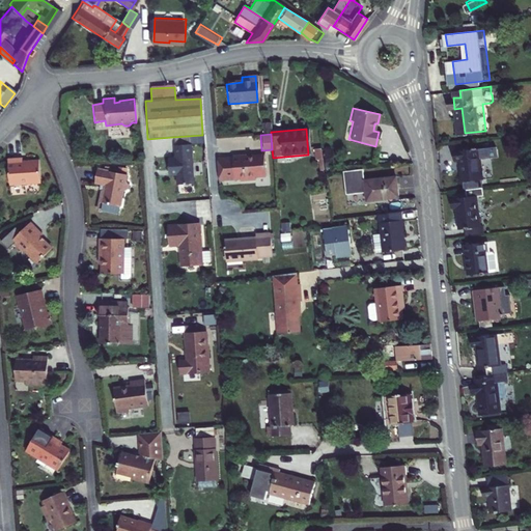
[(172,137),(172,146),(188,144),(188,136),(172,137)]
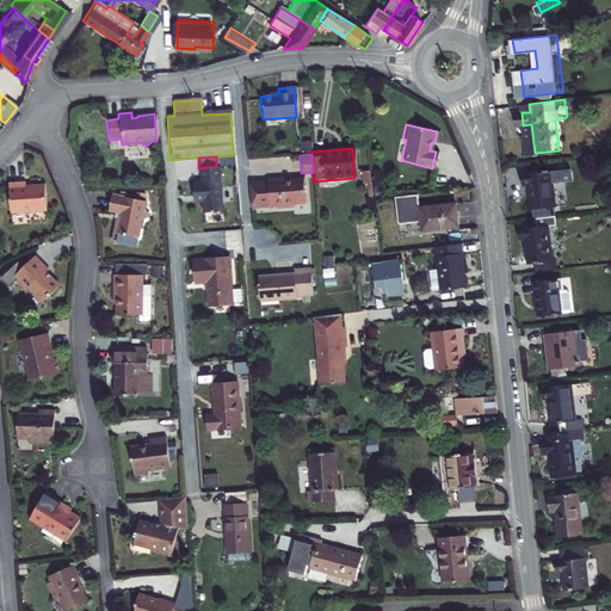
[(202,213),(220,211),(216,166),(198,168),(199,183),(191,184),(192,202),(201,201),(202,213)]
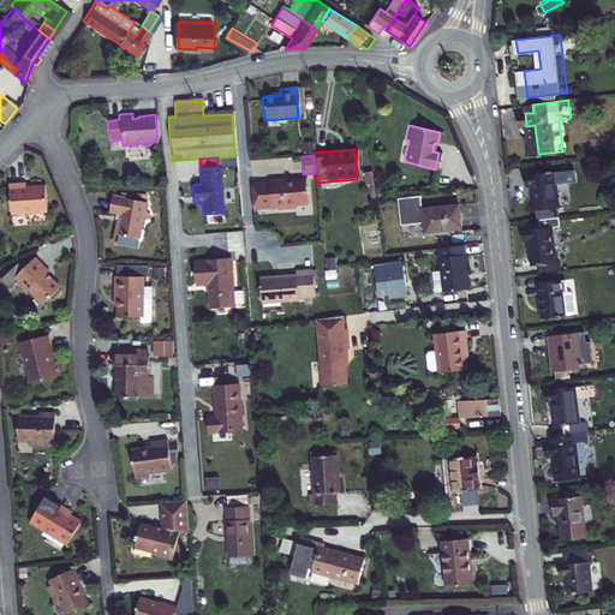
[(568,215),(563,169),(532,173),(533,184),(539,183),(543,208),(547,208),(547,218),(549,218),(568,215)]
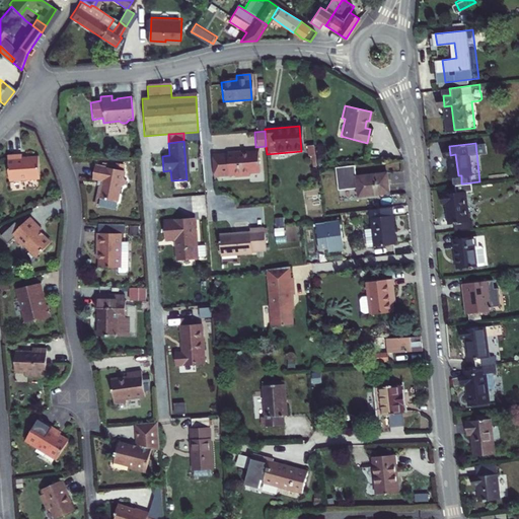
[(238,151),(225,152),(225,154),(210,155),(212,177),(232,175),(233,176),(247,175),(247,172),(257,171),(256,151),(239,153),(238,151)]
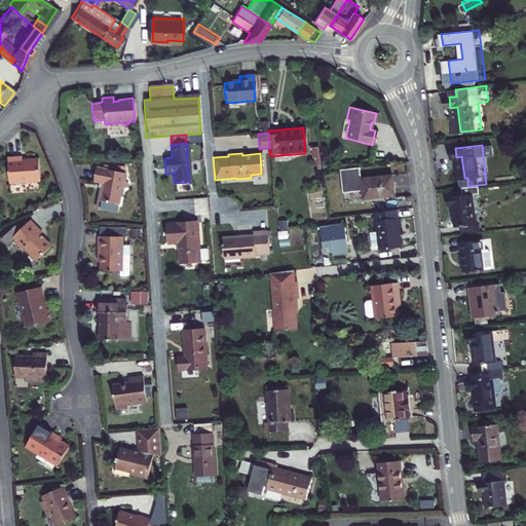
[(22,163),(6,165),(8,190),(39,188),(37,165),(22,167),(22,163)]
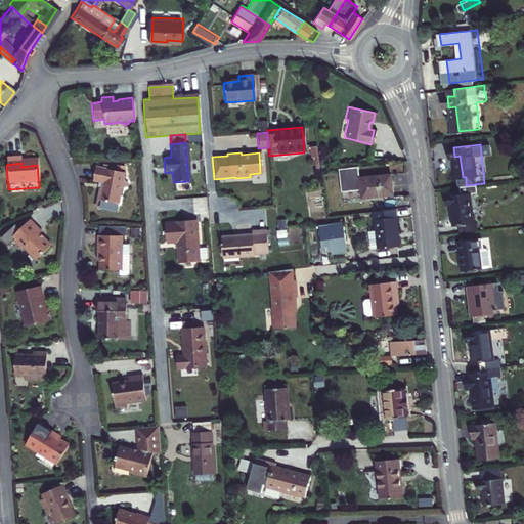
[(362,188),(363,197),(395,191),(392,171),(360,175),(359,165),(340,168),(343,191),(362,188)]
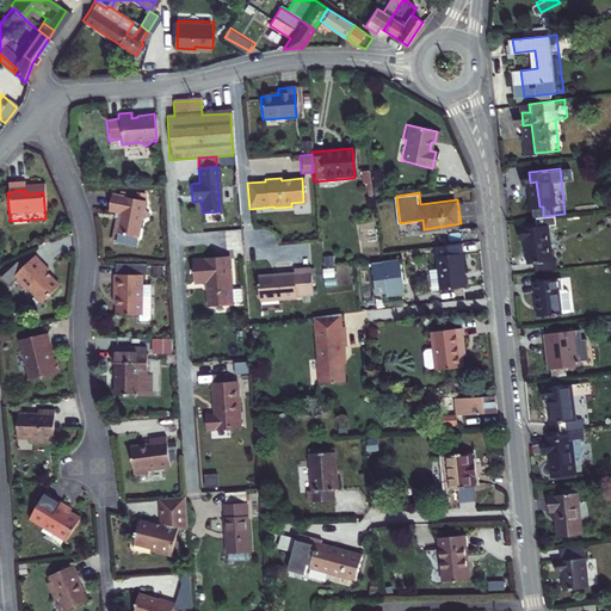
[(140,239),(142,221),(143,221),(147,217),(148,213),(144,208),(143,208),(144,201),(110,197),(109,214),(122,215),(121,222),(118,221),(116,236),(117,236),(116,245),(137,247),(139,239),(140,239)]
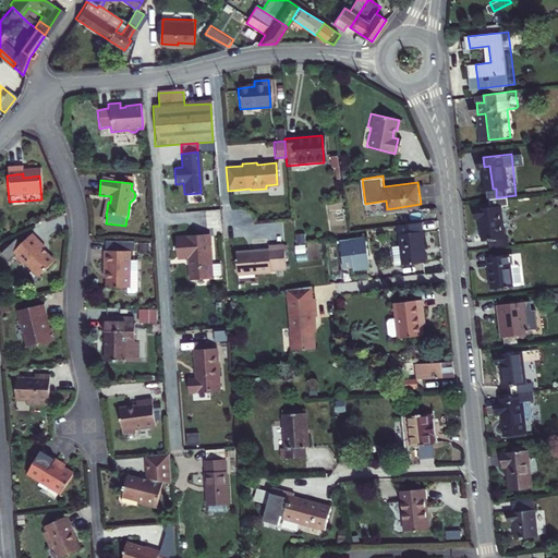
[(517,203),(516,195),(498,197),(499,204),(481,206),(482,216),(487,216),(490,239),(497,238),(497,246),(513,244),(508,204),(517,203)]
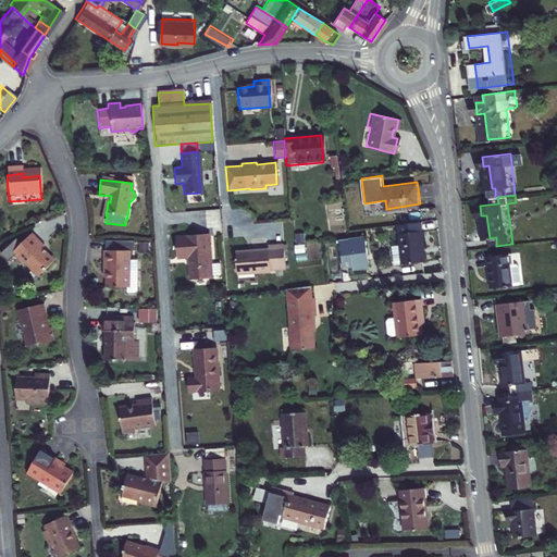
[(425,259),(420,220),(396,223),(398,243),(394,244),(396,262),(425,259)]
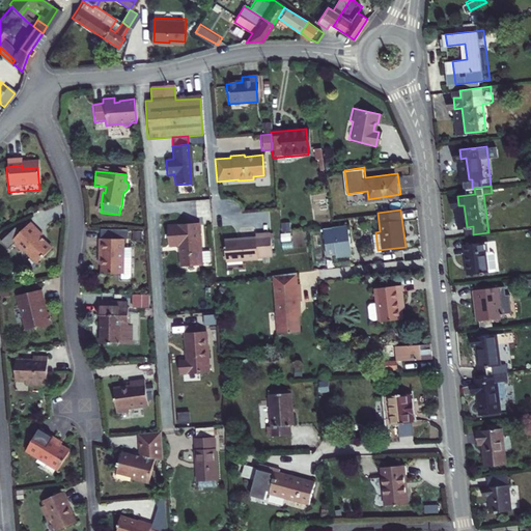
[(44,233),(31,223),(22,233),(17,228),(3,246),(11,253),(18,245),(26,251),(28,249),(43,261),(55,246),(47,239),(43,240),(42,235),(44,233)]
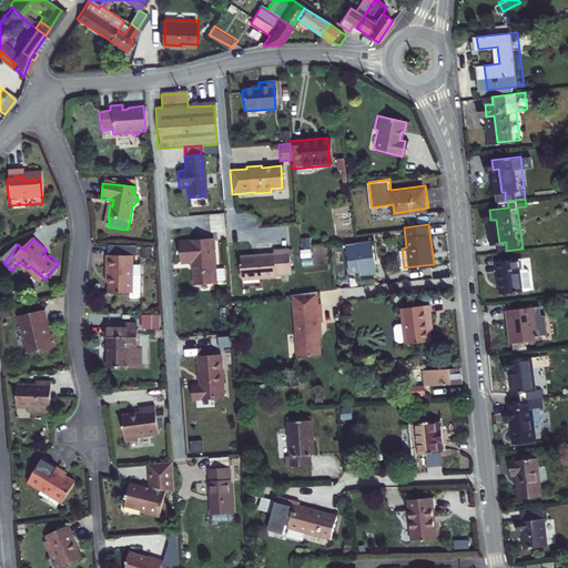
[(208,239),(176,242),(179,264),(188,263),(190,285),(212,283),(212,281),(211,269),(208,239)]
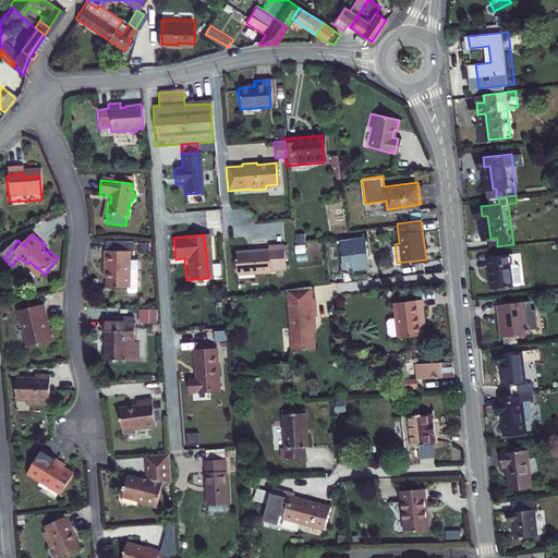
[(352,269),(368,267),(365,239),(340,243),(343,267),(352,266),(352,269)]
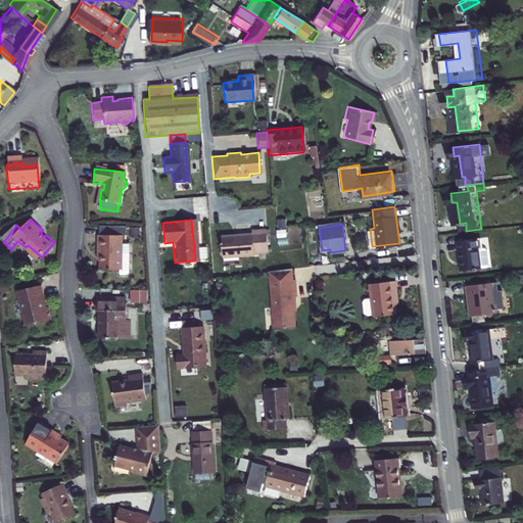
[(248,234),(218,237),(219,258),(251,255),(251,253),(267,252),(265,230),(248,231),(248,234)]
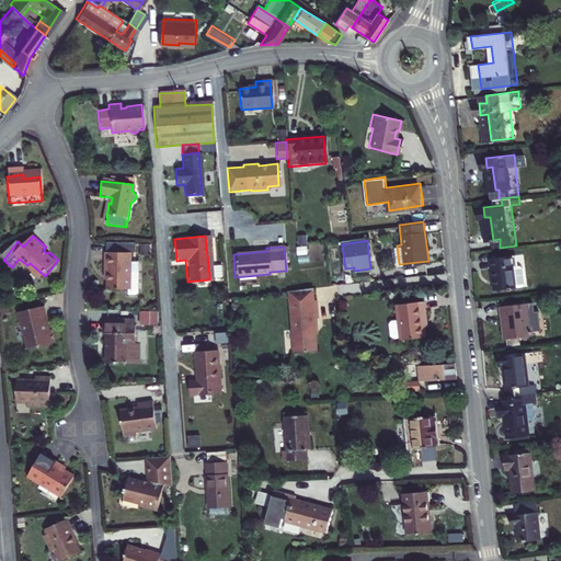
[(129,251),(104,251),(104,272),(106,272),(106,288),(126,288),(126,294),(135,294),(137,292),(137,271),(128,271),(129,261),(129,251)]
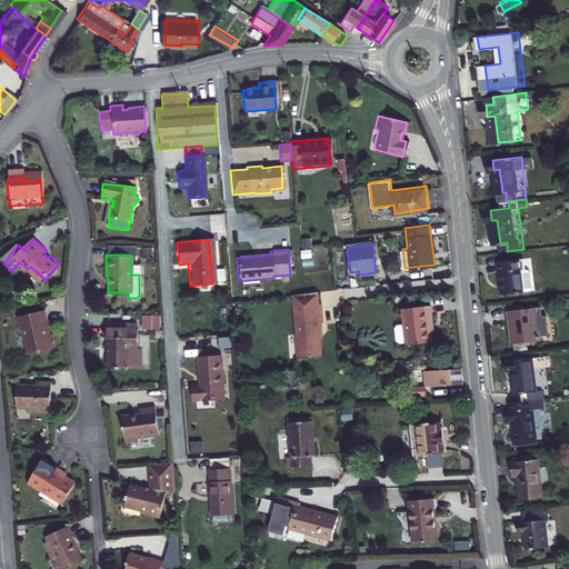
[(532,267),(531,256),(505,259),(509,292),(522,290),(522,293),(527,292),(527,290),(538,289),(540,286),(538,269),(536,267),(532,267)]
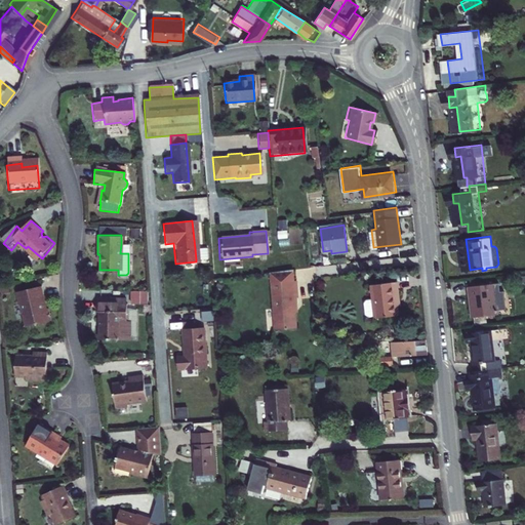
[(195,248),(196,259),(210,258),(209,247),(195,248)]
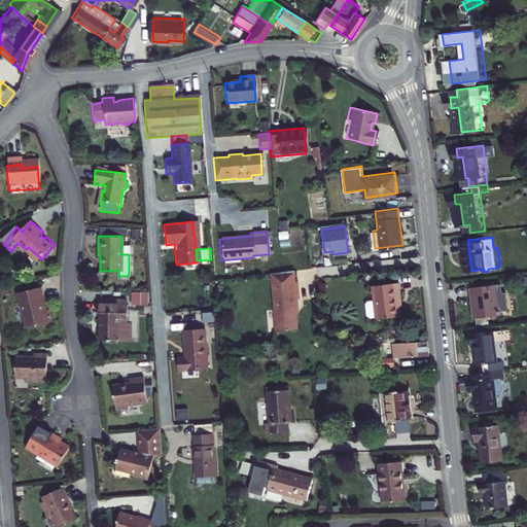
[(291,272),(268,275),(269,285),(270,285),(275,334),(296,331),(293,301),(296,300),(294,283),(292,283),(291,272)]
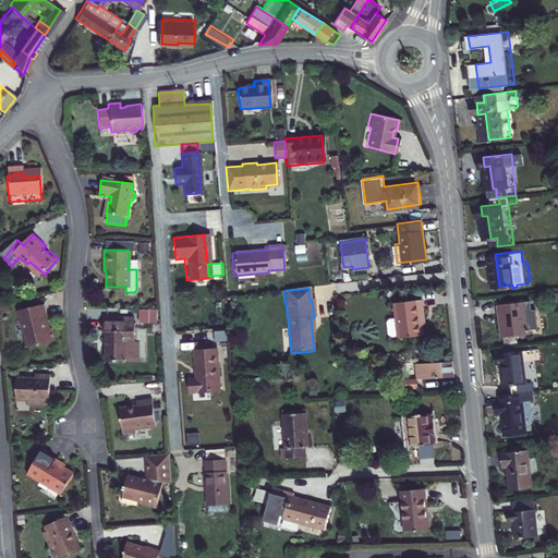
[(427,316),(425,298),(397,301),(400,317),(402,336),(426,332),(424,316),(427,316)]
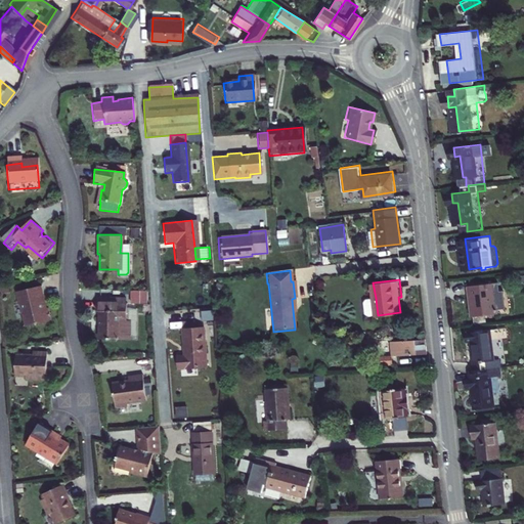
[(505,310),(500,280),(474,285),(478,314),(480,314),(492,312),(505,310)]
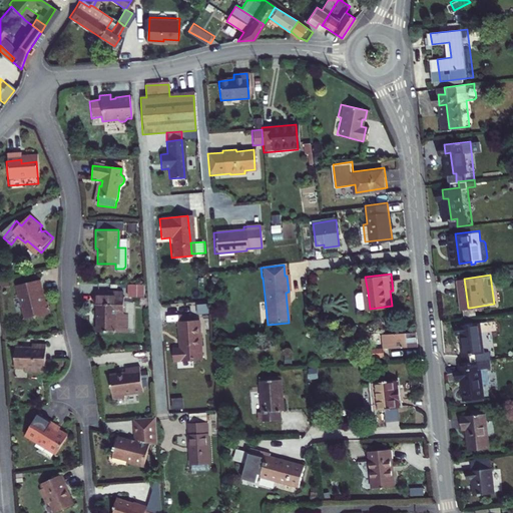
[(20,303),(23,312),(20,313),(23,322),(49,313),(46,302),(42,303),(39,296),(42,293),(38,281),(13,289),(16,301),(20,303)]
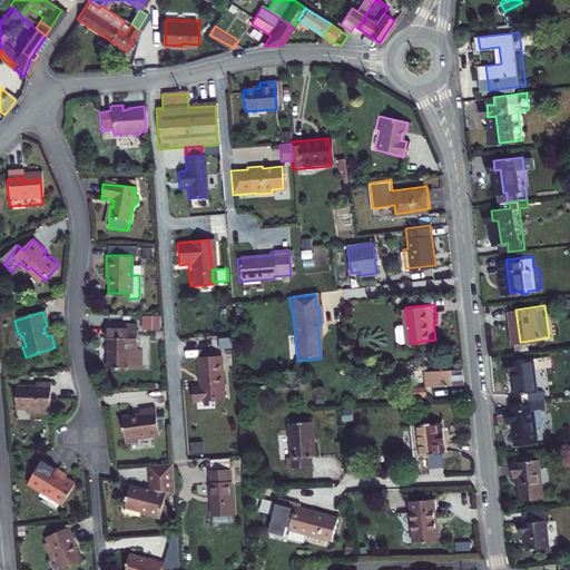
[(144,314),(144,328),(163,328),(163,314),(144,314)]
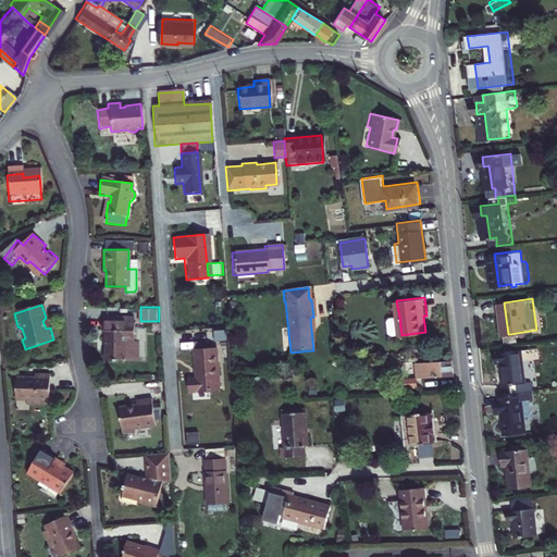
[(392,336),(401,335),(399,317),(390,318),(392,336)]
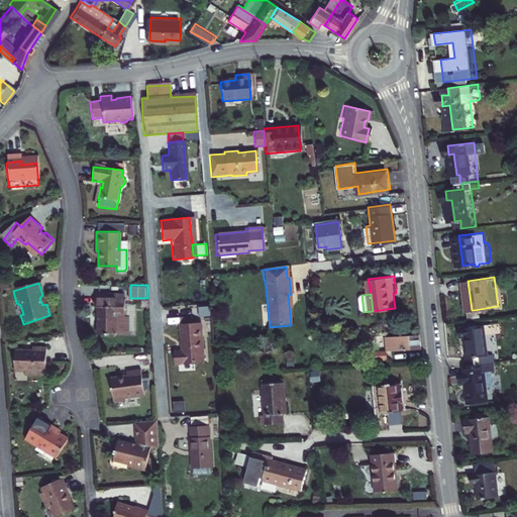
[(124,295),(94,295),(94,308),(99,309),(99,314),(97,315),(97,331),(100,333),(100,336),(128,336),(128,317),(124,317),(124,295)]
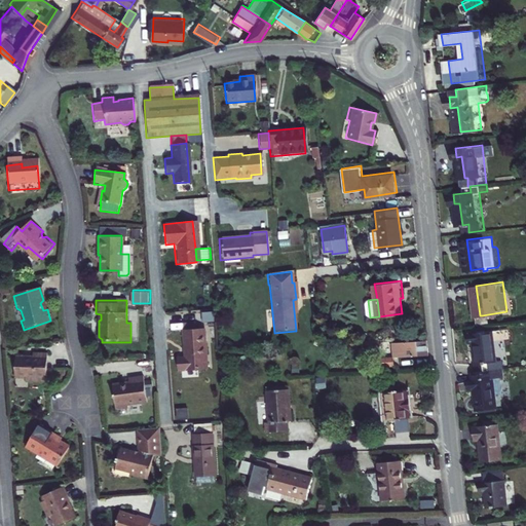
[(494,313),(482,315),(483,324),(495,322),(494,313)]
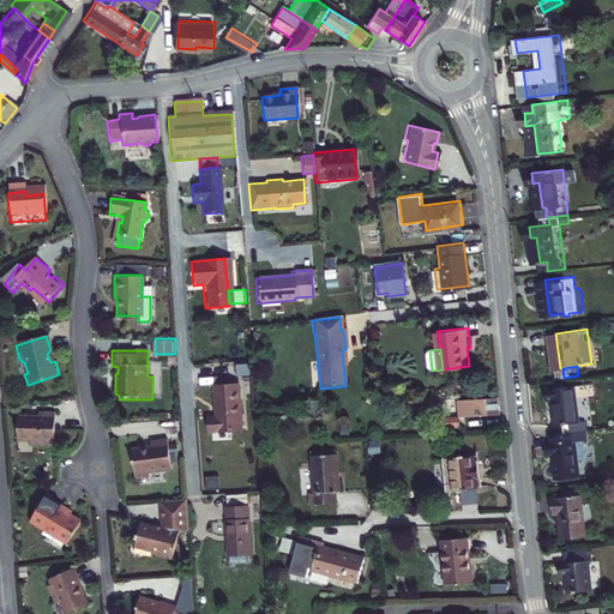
[(560,398),(564,433),(596,429),(595,420),(588,421),(583,384),(552,387),(554,398),(560,398)]
